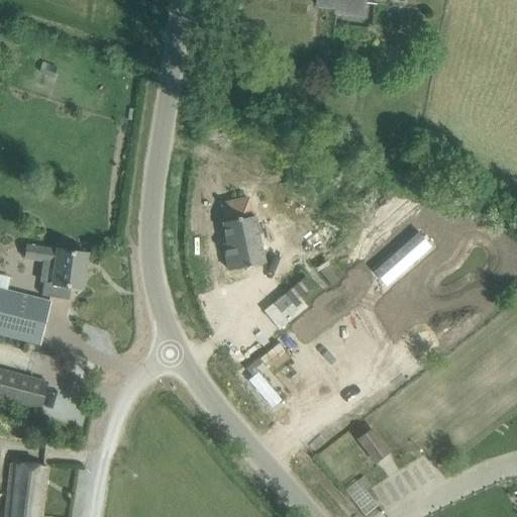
[(354,14),(364,15),(365,0),(316,0),(316,5),(335,8),(334,12),(354,14)]
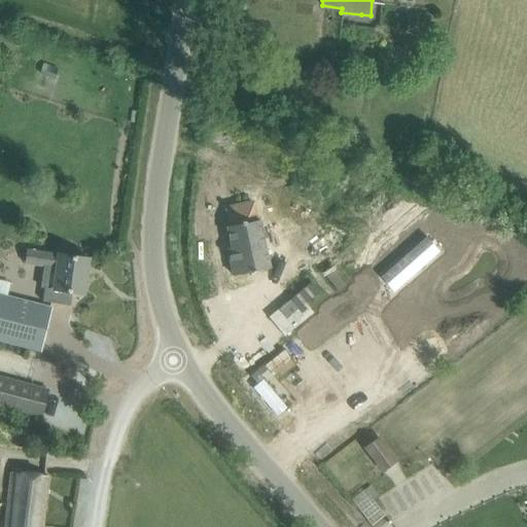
[(57,70),(42,65),(39,74),(54,79),(57,70)]
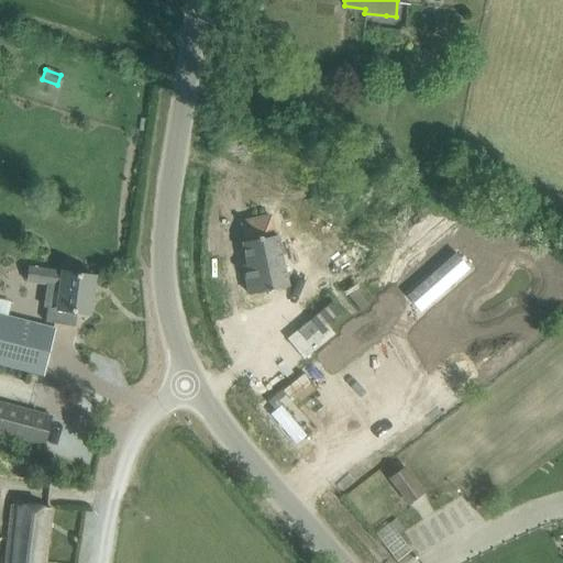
[(271,217),(242,222),(245,242),(243,242),(247,265),(243,265),(249,295),(287,287),(277,235),(274,235),(271,217)]
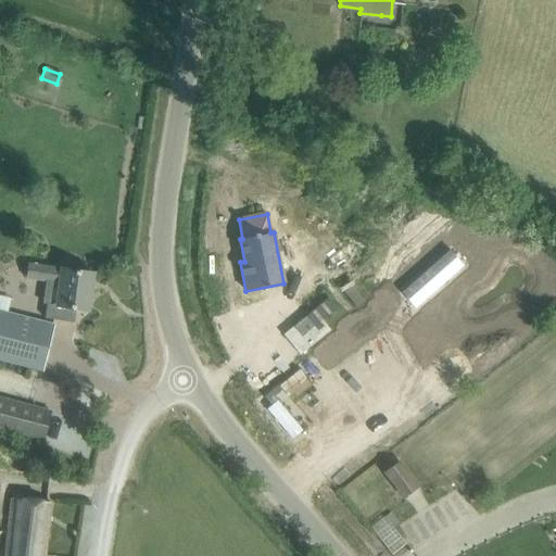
[(371,252),(325,292),(346,317),(392,277),(371,252)]
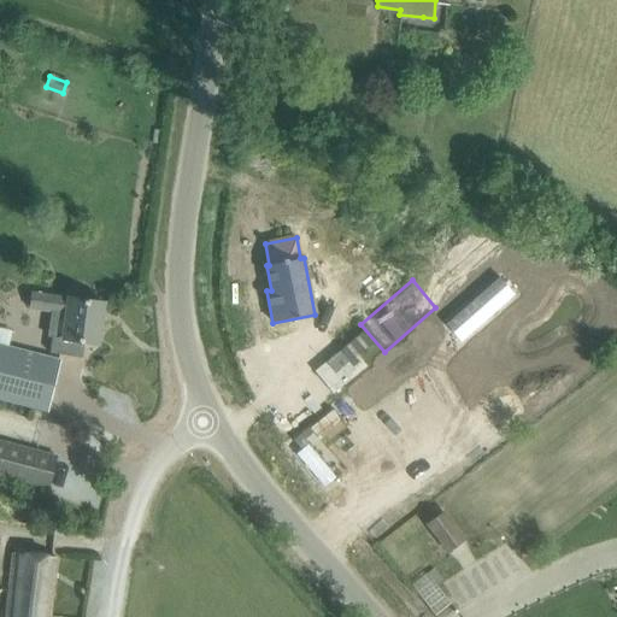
[(33,293),(30,309),(51,312),(47,338),(52,338),(50,353),(58,354),(82,358),(84,342),(97,345),(103,303),(80,300),(33,293)]
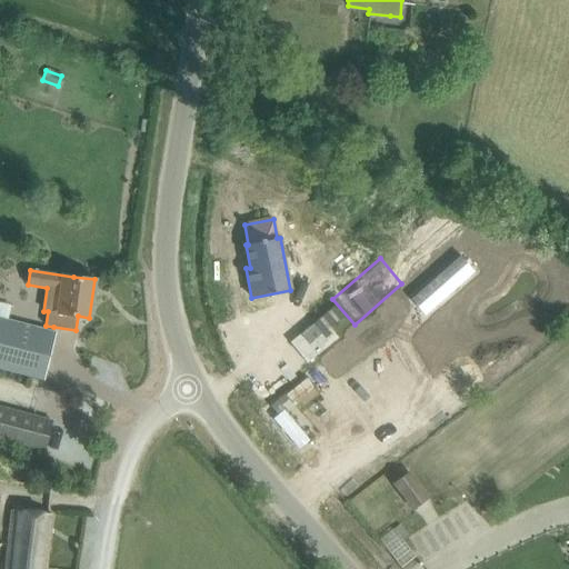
[(53,333),(0,319),(0,368),(21,373),(42,378),(53,333)]
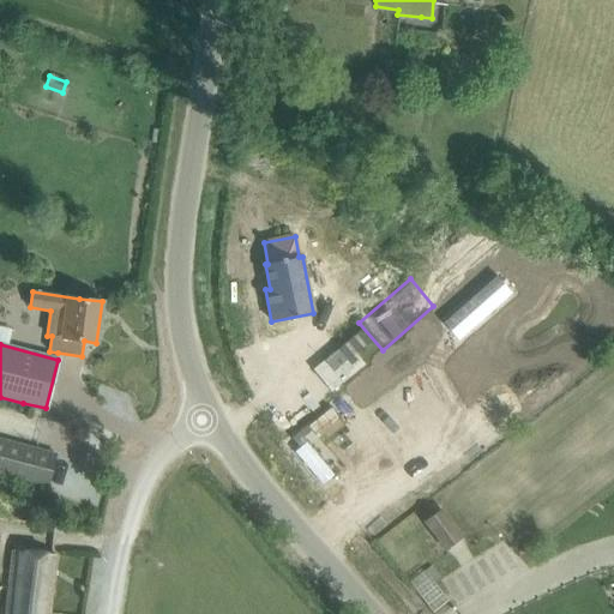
[(398,395),(363,428),(404,469),(422,452),(428,459),(426,462),(441,482),(499,438),(482,417),(445,446),(438,438),(439,437),(398,395)]
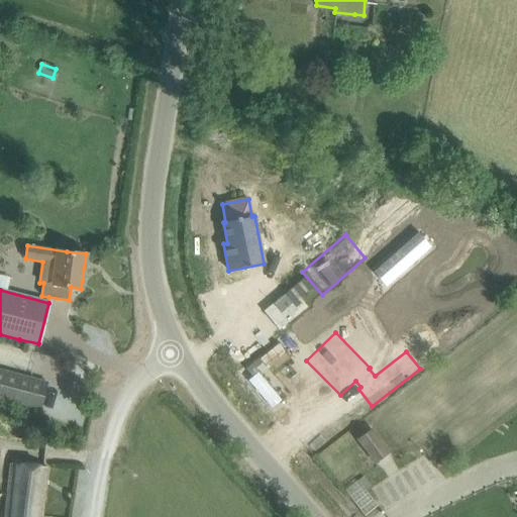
[(45,382),(25,377),(0,371),(0,397),(39,407),(45,382)]
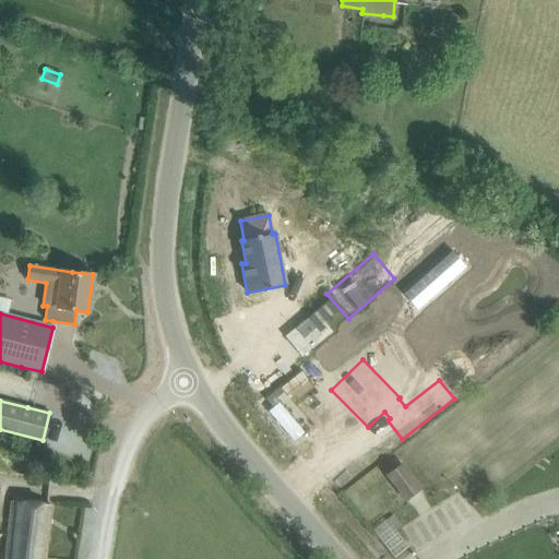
[(401,465),(387,475),(405,499),(419,489),(401,465)]
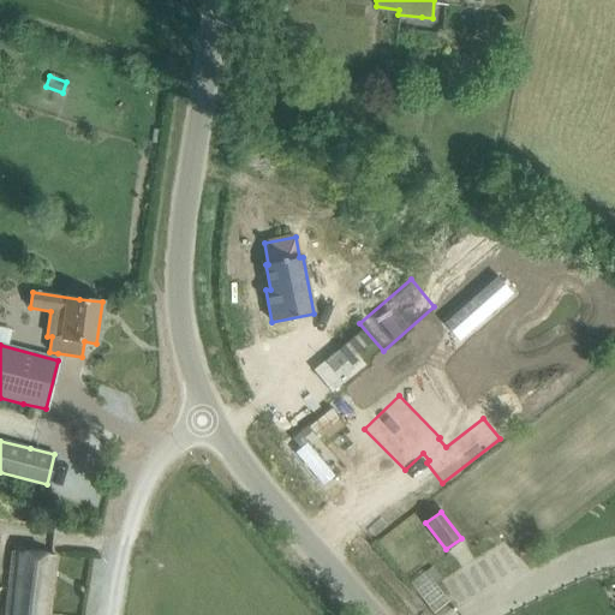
[(49,614),(55,555),(13,550),(6,614),(49,614)]
